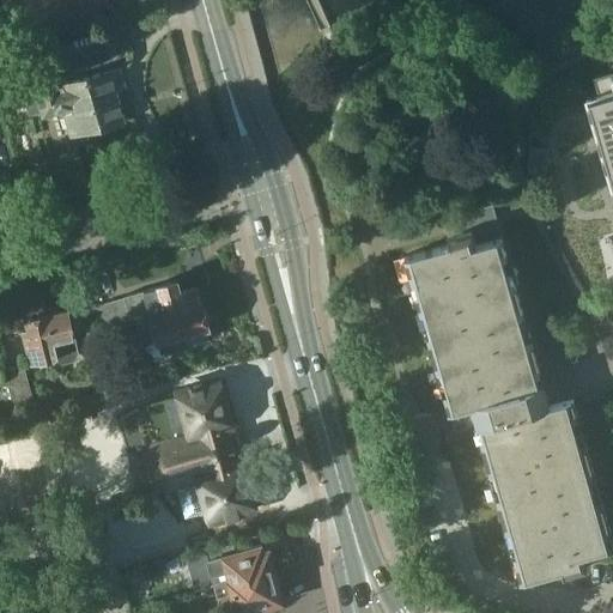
[(30,95),(24,96),(29,115),(43,111),(44,114),(72,107),(73,111),(67,114),(72,133),(123,119),(115,90),(126,86),(121,68),(110,72),(110,71),(72,82),(70,74),(56,78),(52,61),(31,67),(35,83),(28,84),(30,95)]
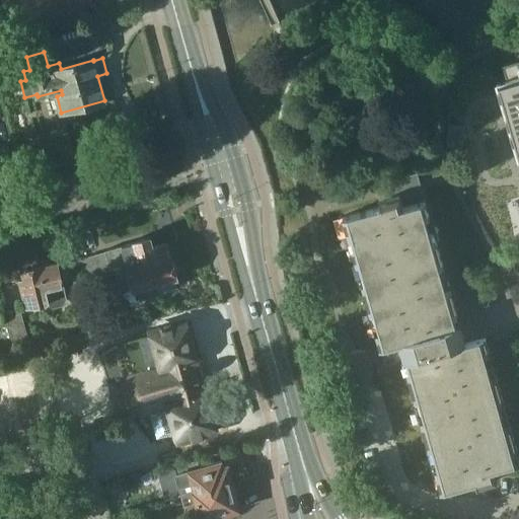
[(518,64),(518,62),(503,66),(507,80),(497,83),(518,161),(518,64)]
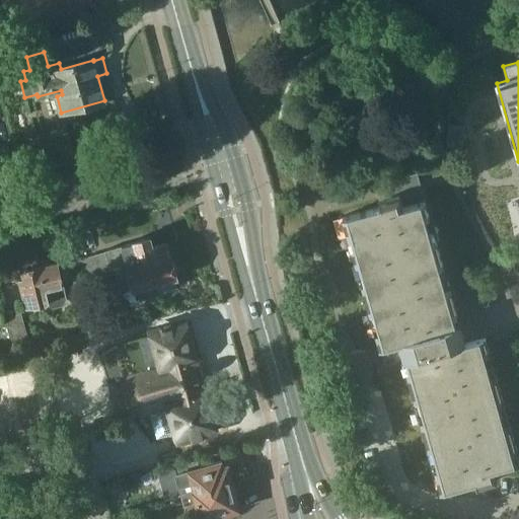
[(424,152),(434,149),(431,139),(422,142),(424,152)]
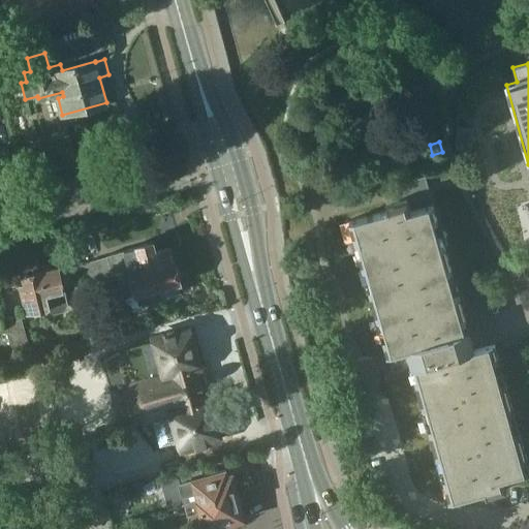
[(386,210),(348,221),(355,243),(361,242),(364,251),(358,252),(363,269),(368,268),(374,287),(368,288),(376,319),(382,317),(387,337),(382,339),(392,373),(416,367),(419,376),(413,377),(423,408),(428,406),(434,426),(428,428),(436,458),(442,457),(447,476),(442,478),(448,501),(467,496),(467,495),(473,493),(473,494),(484,491),(485,496),(506,490),(503,477),(528,470),(528,469),(525,470),(522,461),(527,459),(519,429),(512,431),(506,411),(514,409),(504,378),(498,380),(493,361),(499,359),(494,342),(488,344),(480,316),(466,320),(462,305),(458,290),(452,292),(446,272),(452,271),(443,241),(438,242),(432,222),(437,220),(433,205),(410,211),(407,198),(385,205),(386,210)]
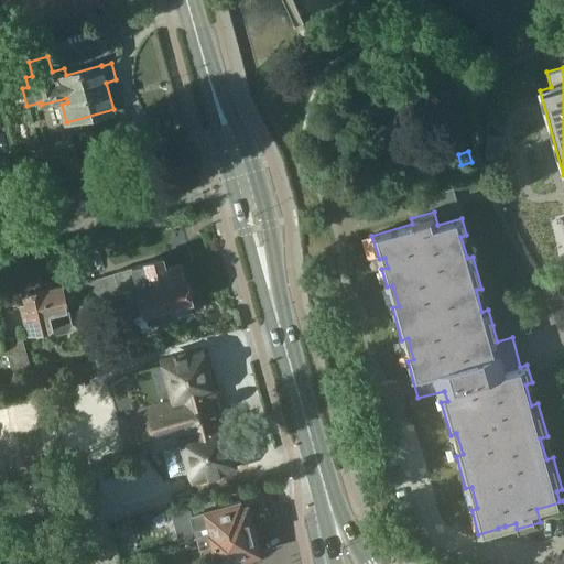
[(115,273),(84,282),(85,285),(91,312),(108,307),(114,324),(144,315),(145,315),(170,308),(171,307),(173,316),(174,318),(192,313),(190,303),(191,302),(191,300),(190,295),(192,294),(190,284),(186,285),(181,263),(165,268),(163,259),(154,261),(114,272),(115,273)]
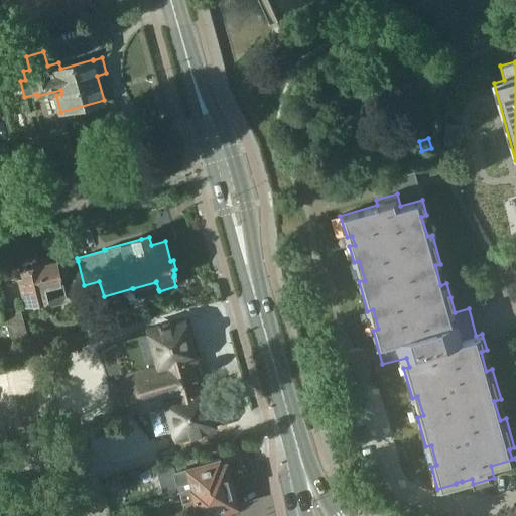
[(62,282),(57,261),(41,265),(41,264),(23,269),(25,277),(20,279),(27,304),(46,299),(46,301),(53,305),(63,302),(67,296),(62,282)]
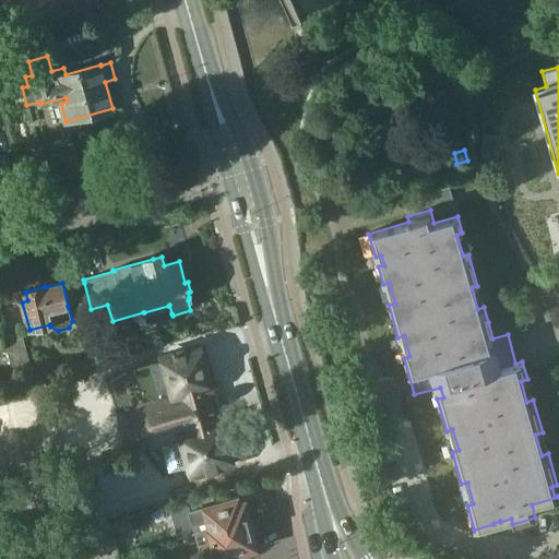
[(22,332),(7,336),(14,366),(28,363),(22,332)]
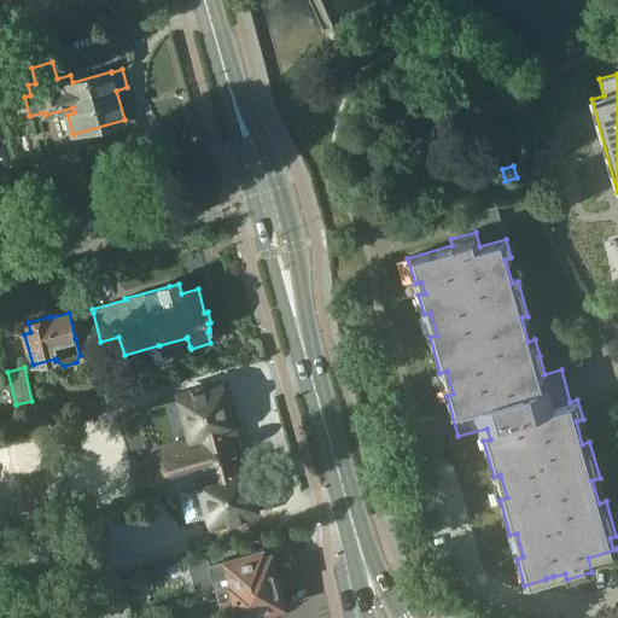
[(118,418),(116,419),(122,435),(127,452),(130,468),(146,464),(151,479),(169,490),(176,489),(176,488),(179,485),(187,483),(237,468),(244,466),(233,429),(233,427),(237,425),(232,412),(228,410),(221,383),(141,404),(144,415),(138,413),(140,412),(139,409),(121,420),(118,418)]
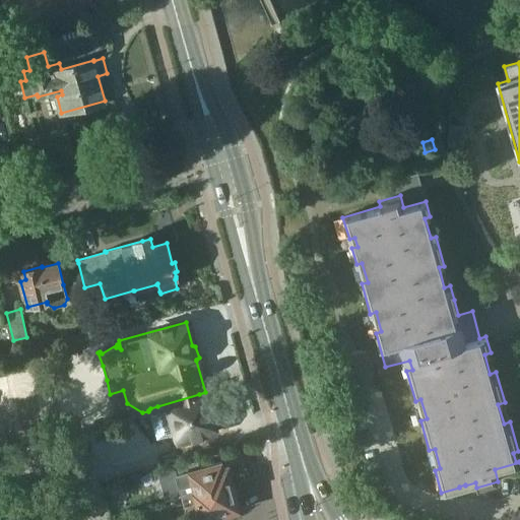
[(0,423),(0,402),(34,394),(27,368),(0,375),(0,441),(4,440),(0,423)]
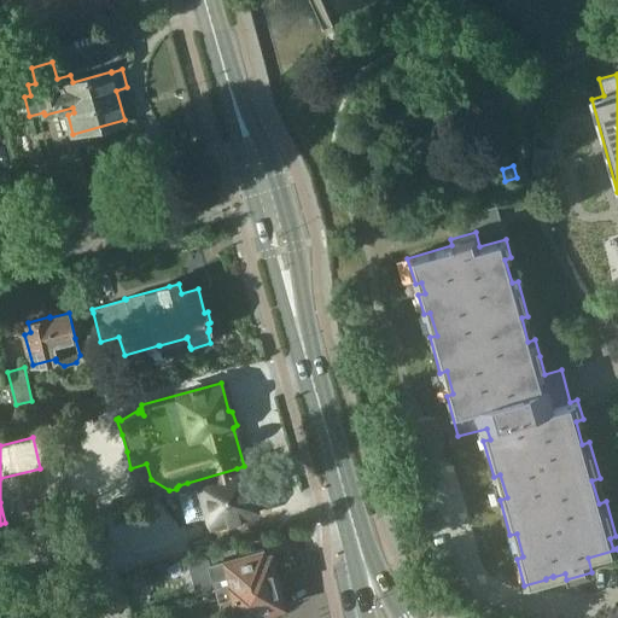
[(179,485),(176,488),(186,520),(187,522),(210,516),(213,524),(257,512),(249,484),(252,482),(248,467),(244,467),(244,466),(237,468),(187,483),(179,485)]
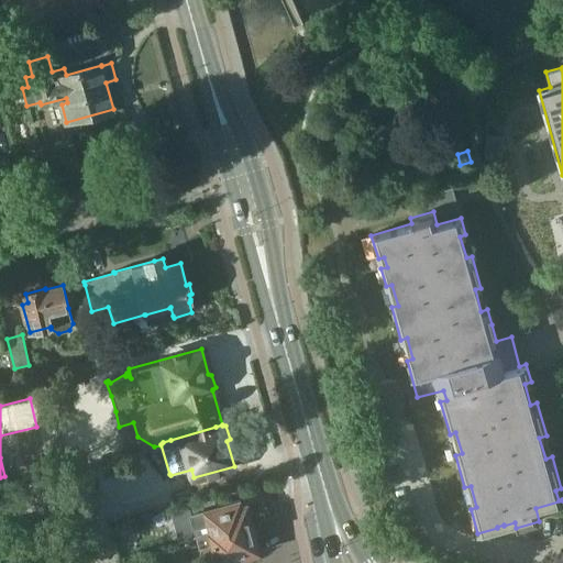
[(212,532),(212,533),(252,521),(247,504),(242,506),(241,499),(217,506),(214,496),(188,503),(194,525),(197,536),(212,532)]
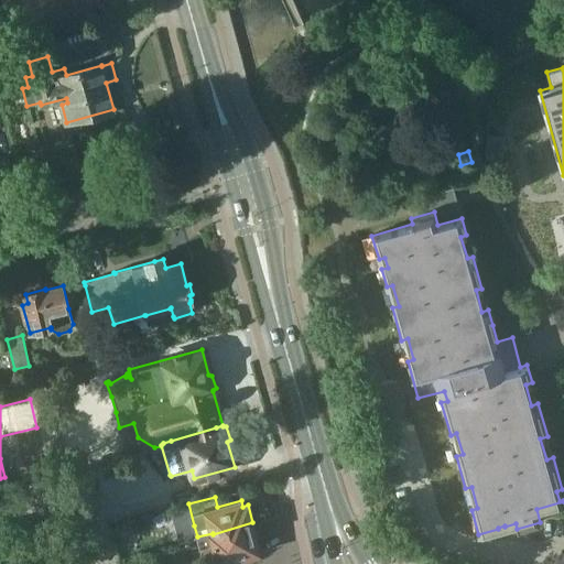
[(109,563),(97,520),(69,527),(77,557),(53,563),(109,563)]
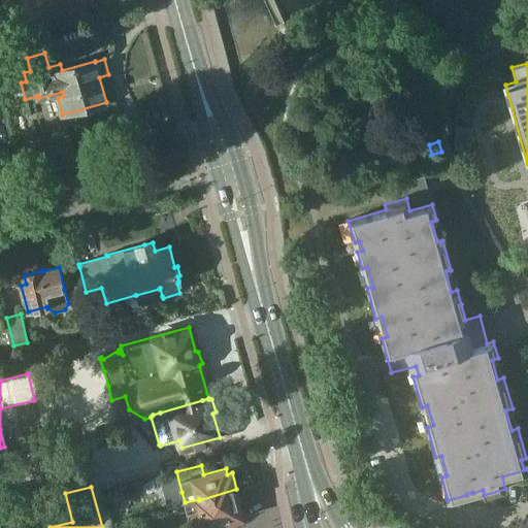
[(210,527),(244,519),(236,489),(199,500),(199,499),(185,502),(182,503),(177,504),(178,512),(184,510),(187,520),(201,517),(204,527),(210,527)]
